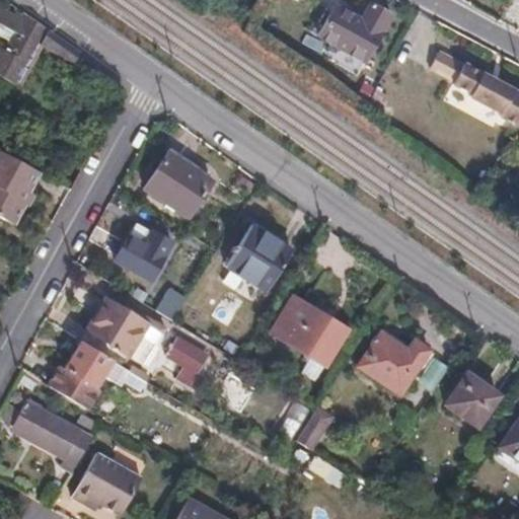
[(372,5),(361,23),(335,9),(319,36),(366,62),(392,16),(372,5)]
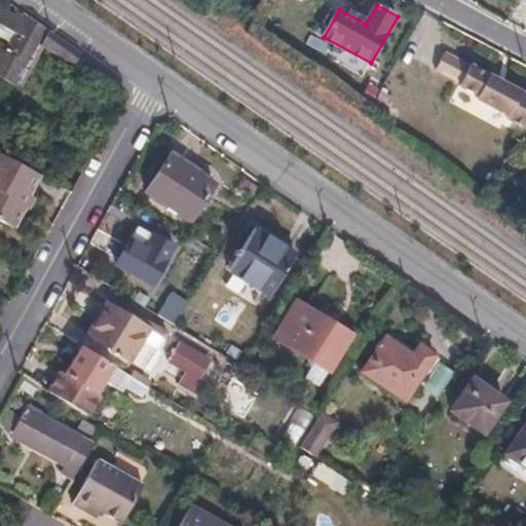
[(0,48),(0,75),(22,86),(42,47),(75,65),(80,53),(23,13),(20,19),(0,8),(0,25),(13,33),(3,50),(0,48)]
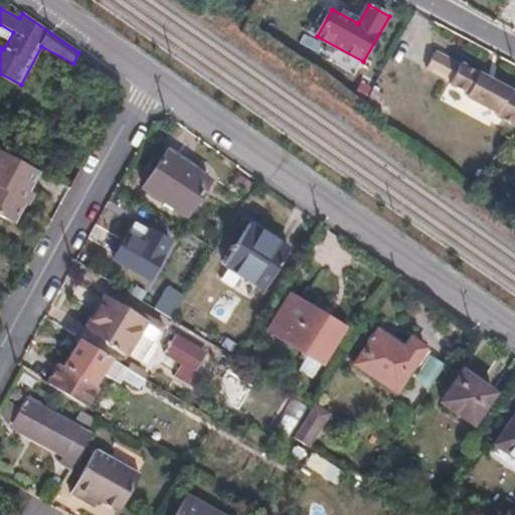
[(514,125),(514,93),(460,63),(459,64),(435,51),(425,67),(450,80),(449,83),(467,93),(466,95),(497,112),(495,115),(514,125)]
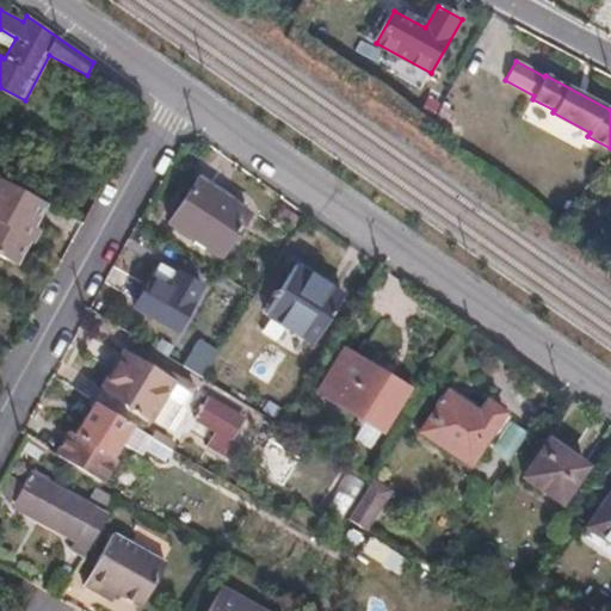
[(419,121),(415,127),(431,137),(444,116),(429,106),(419,121)]
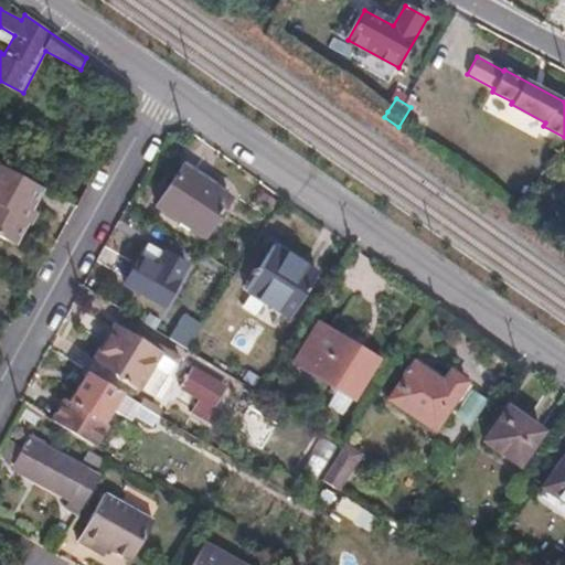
[(25,216),(42,187),(0,164),(0,235),(14,244),(29,219),(25,216)]
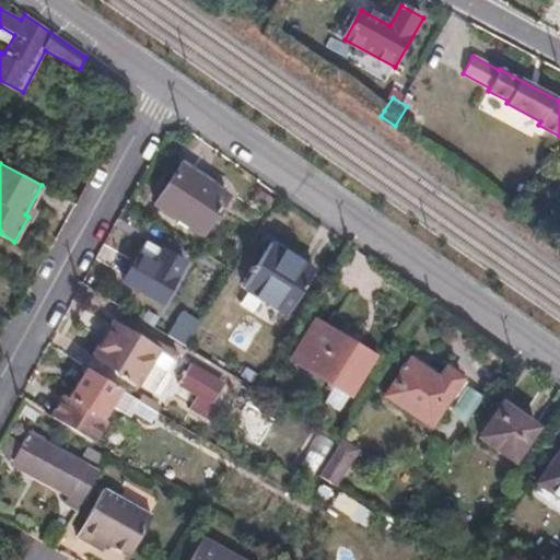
[(155,203),(201,234),(228,197),(181,164),(155,203)]
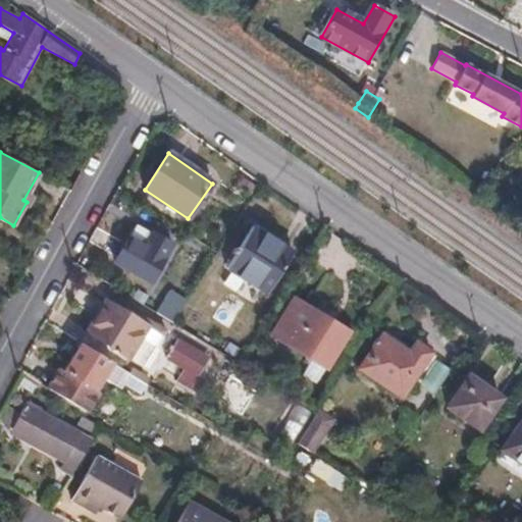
[(139,225),(129,241),(116,262),(149,282),(171,246),(152,233),(139,225)]
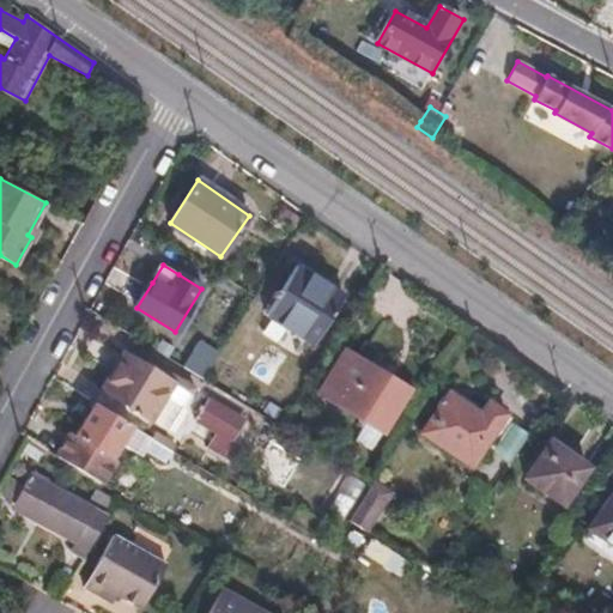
[(267,317),(310,344),(341,295),(326,285),(299,268),(267,317)]
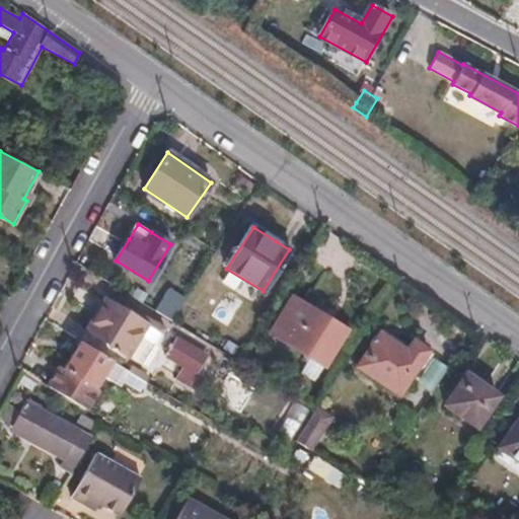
[(227,325),(242,300),(229,291),(213,316),(227,325)]
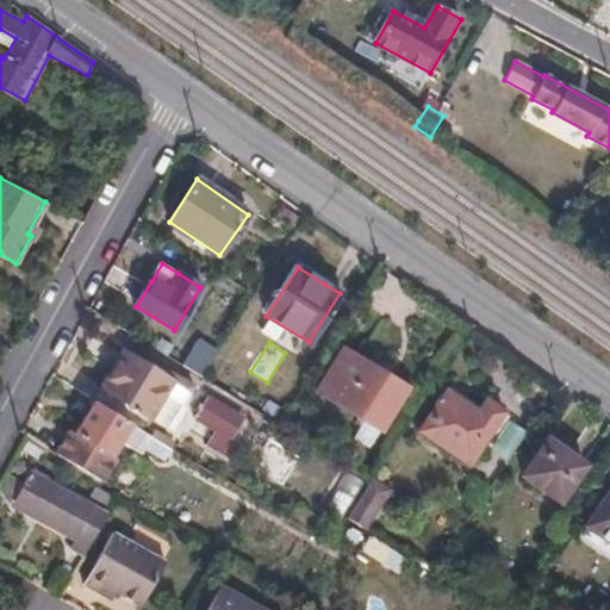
[(319,392),(380,428),(404,387),(344,352),(319,392)]
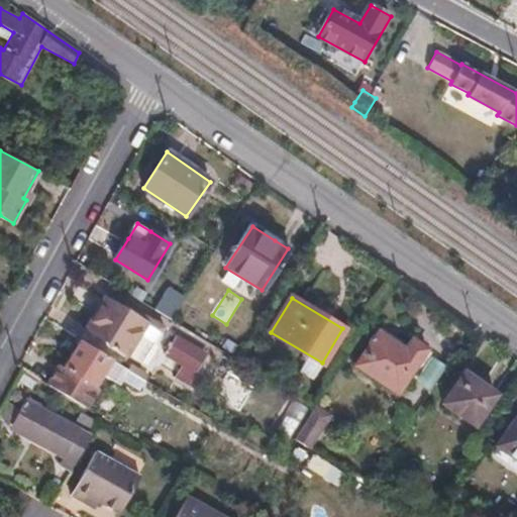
[(142,364),(165,329),(124,304),(121,309),(105,299),(86,328),(142,364)]
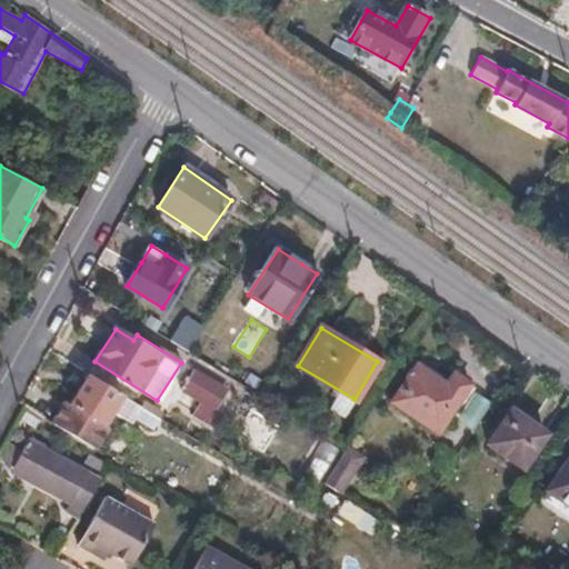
[(446,385),(416,365),(391,401),(437,432),(470,385),(453,372),(446,385)]
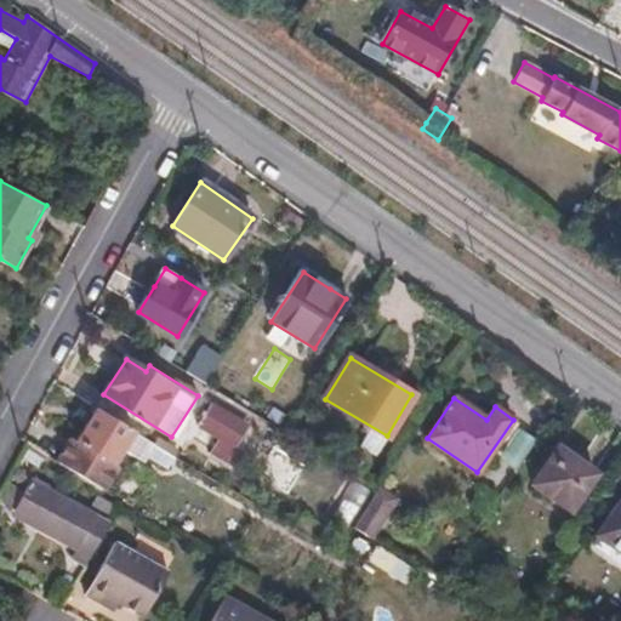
[(245,453),(237,446),(250,426),(204,399),(189,422),(218,442),(211,454),(235,468),(245,453)]
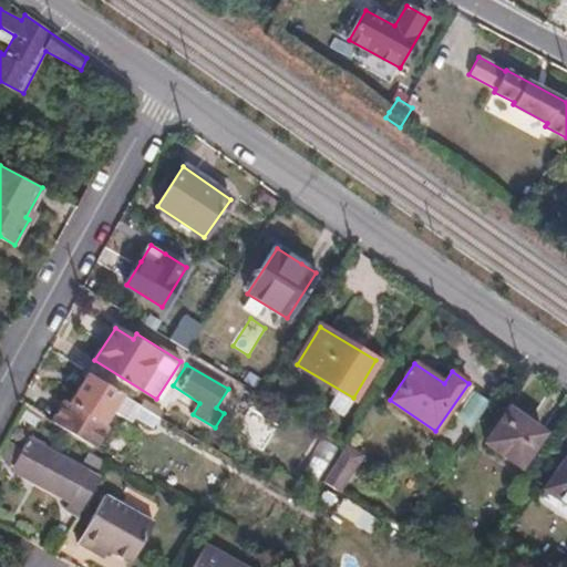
[(127,420),(136,403),(86,373),(69,402),(64,400),(52,421),(96,447),(109,428),(105,424),(113,411),(127,420)]
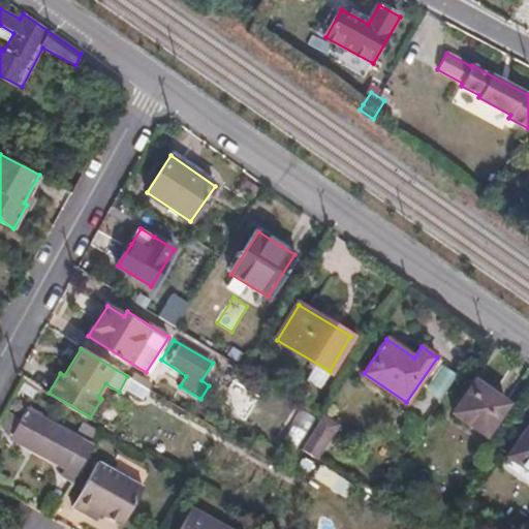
[(132,368),(127,376),(146,386),(147,383),(151,385),(154,380),(132,368)]
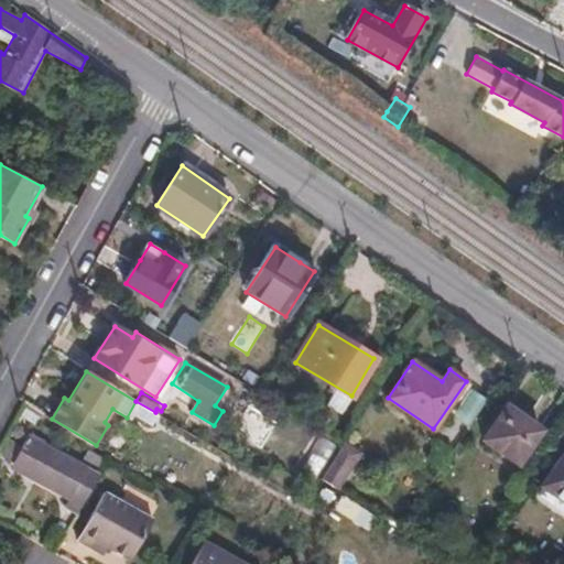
[(486,440),(516,461),(537,432),(508,412),(486,440)]
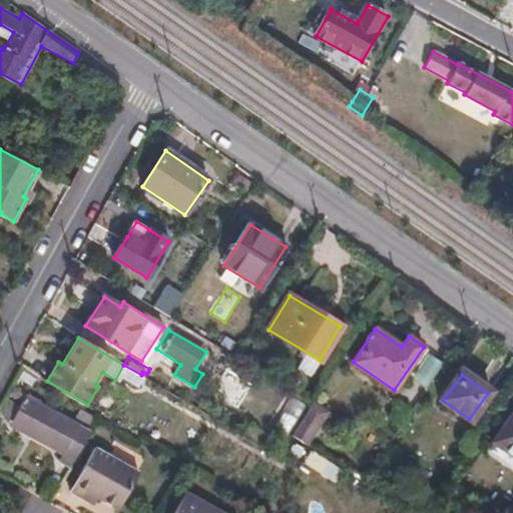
[(238,408),(247,393),(242,389),(233,404),(238,408)]
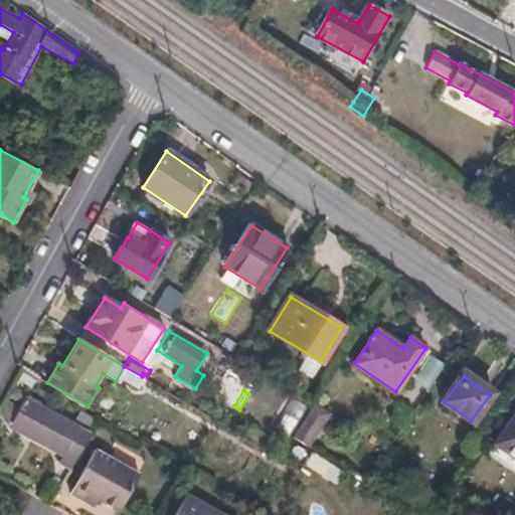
[(78,427),(26,399),(13,422),(38,436),(36,441),(63,456),(78,427)]
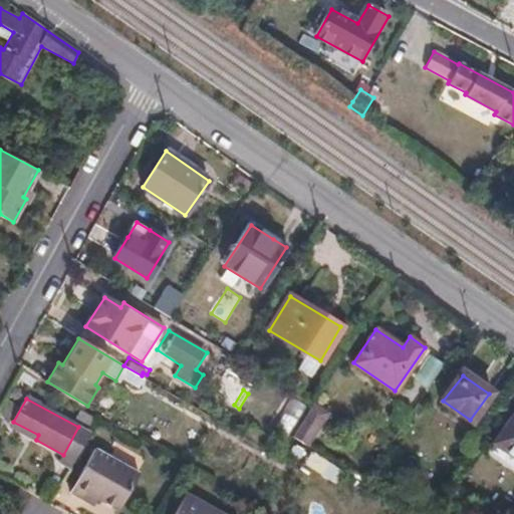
[(513,415),(494,444),(513,458),(513,415)]
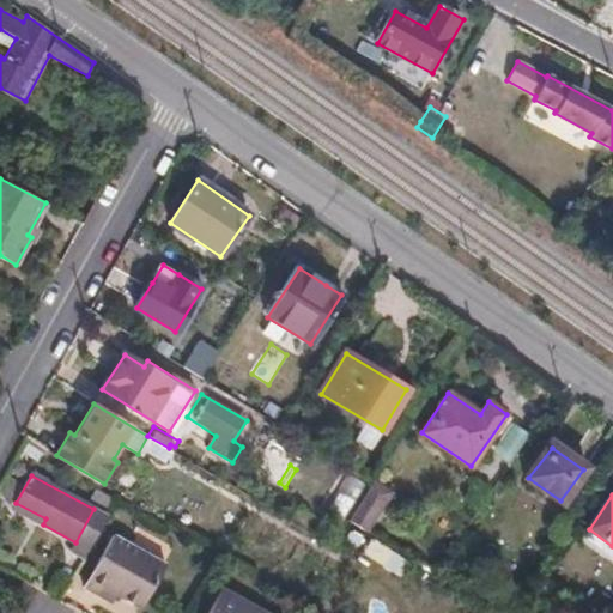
[(364,511),(354,526),(365,532),(375,517),(364,511)]
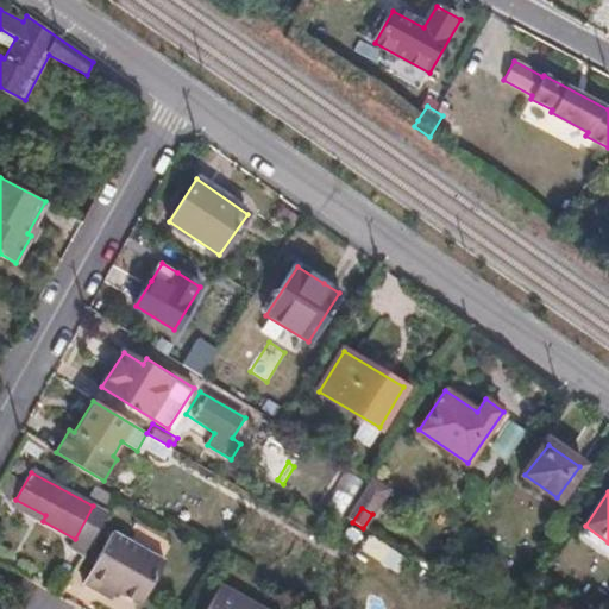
[(363,528),(352,522),(340,541),(351,547),(363,528)]
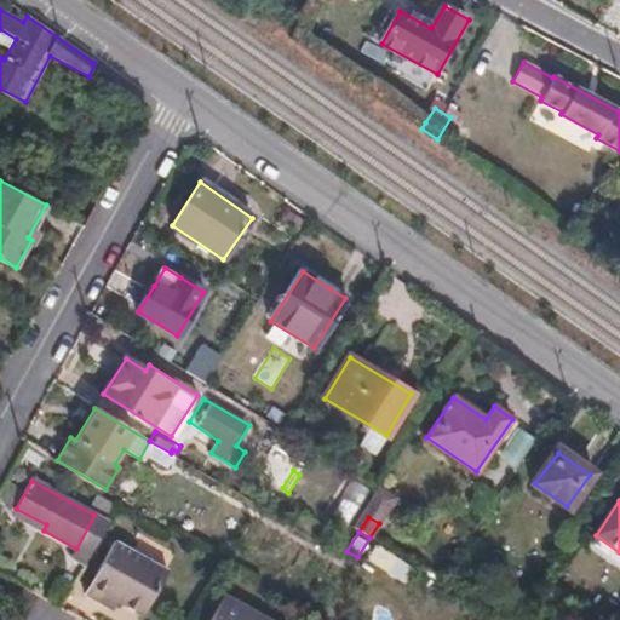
[(619,552),(596,535),(587,547),(619,569),(619,552)]
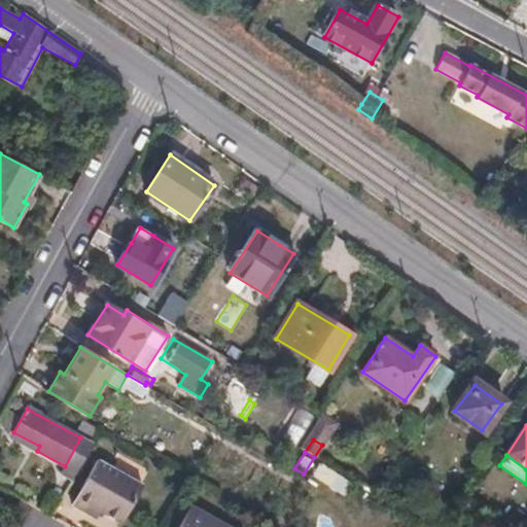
[(99,512),(120,523),(142,485),(99,461),(73,506),(95,519),(99,512)]
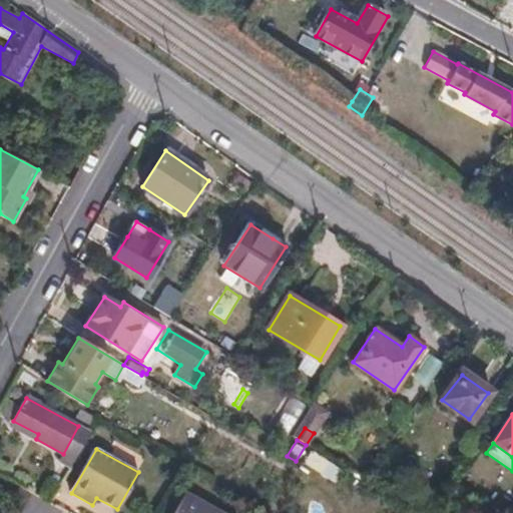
[(220,512),(186,494),(174,512),(220,512)]
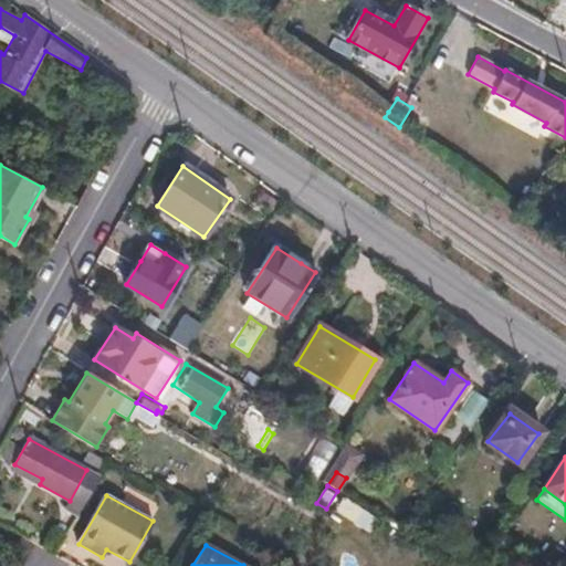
[(443,565),(448,561),(432,551),(421,565),(443,565)]
